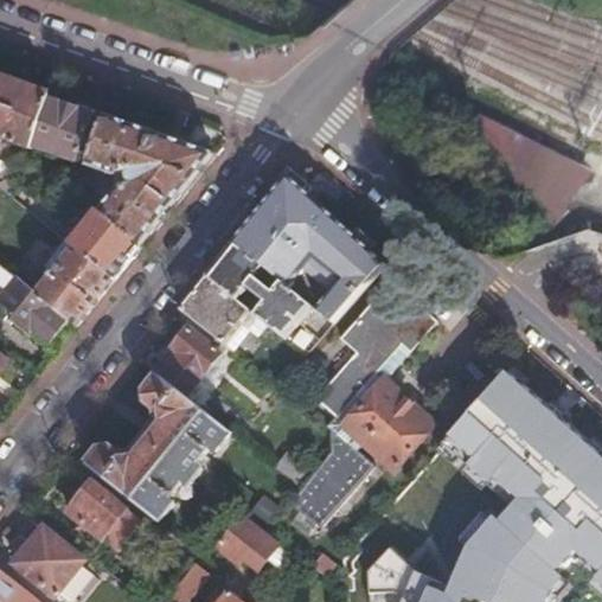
[(31,140),(45,98),(46,93),(0,75),(0,133),(29,143),(31,140)]
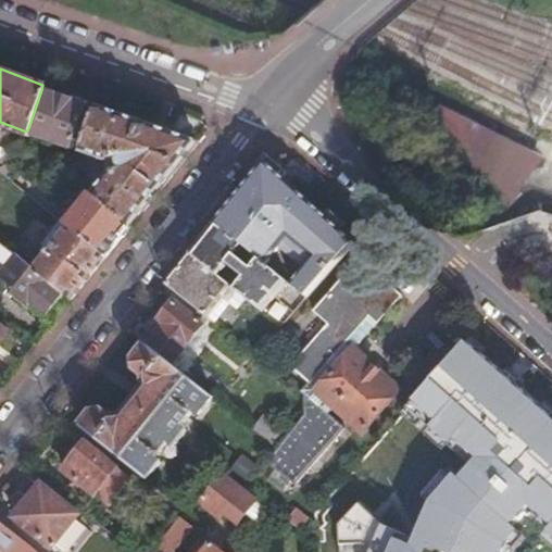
[(70,142),(84,104),(77,101),(79,93),(71,90),(69,93),(65,92),(63,97),(41,90),(28,128),(70,142)]
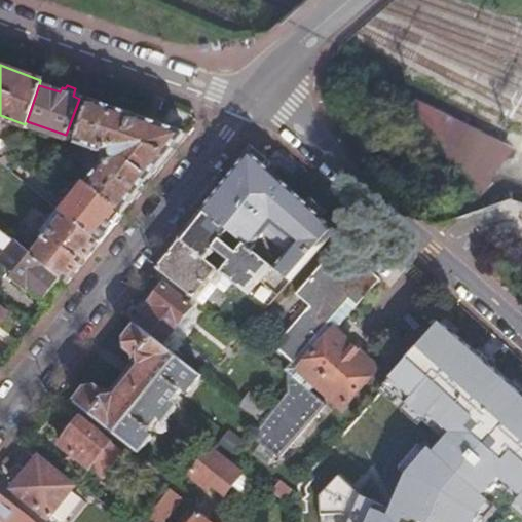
[(121,211),(185,131),(87,96),(72,140),(99,150),(98,155),(110,154),(108,160),(100,161),(82,183),(121,211)]
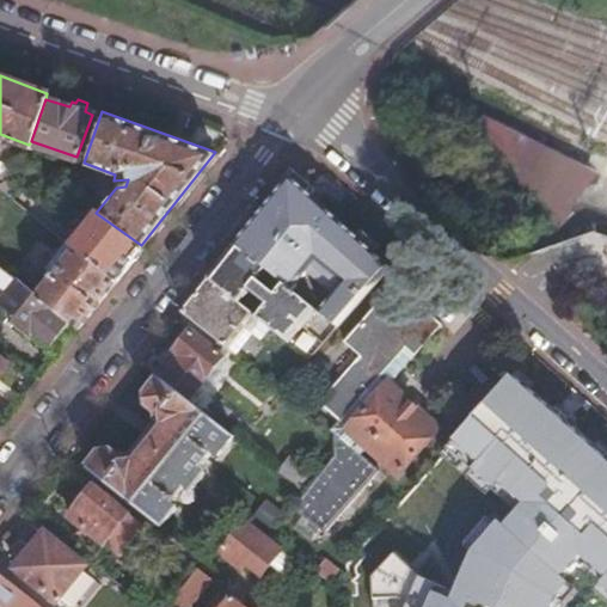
[(466,157),(578,200),(594,157),(483,115),(466,157)]
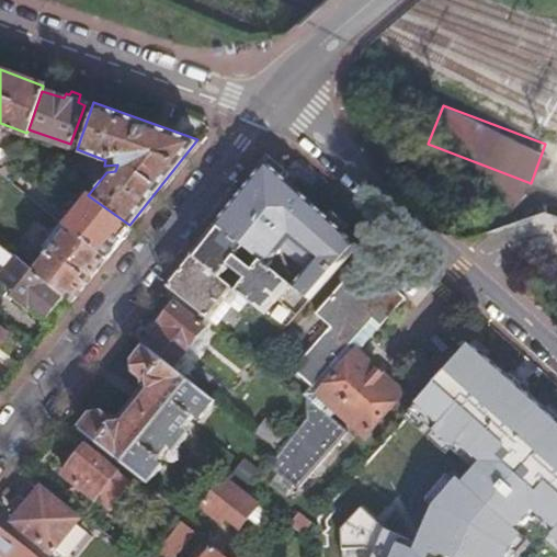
[(274,150),(216,223),(261,259),(266,264),(285,242),(306,260),(287,282),(303,294),(361,226),(275,151),(274,150)]
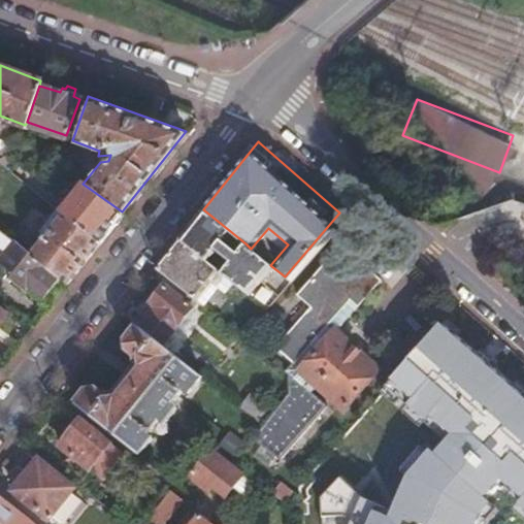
[(97,242),(122,211),(83,184),(77,179),(72,185),(78,190),(61,211),(64,215),(97,242)]
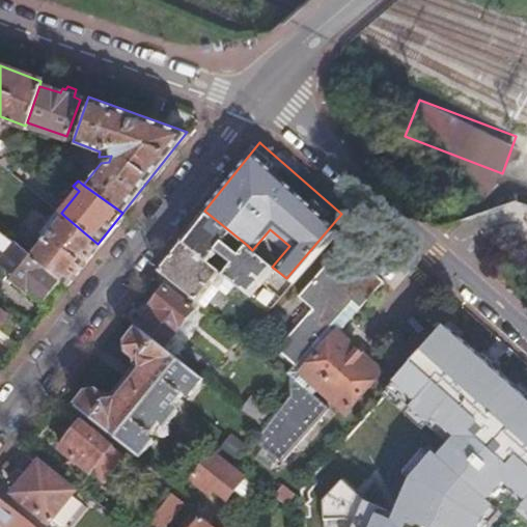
[(526,200),(483,185),(456,216),(476,233),(526,278),(526,200)]
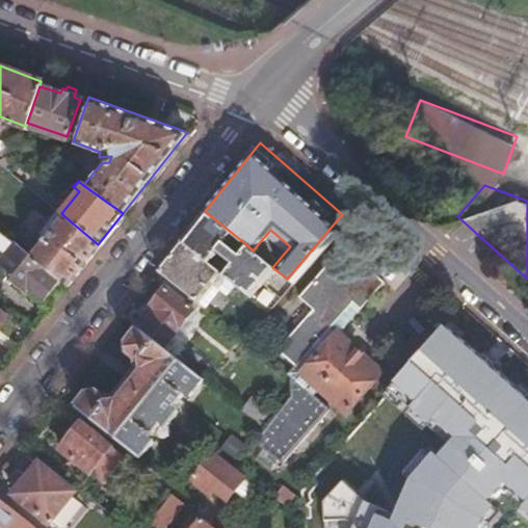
[(67,285),(98,244),(64,216),(61,213),(53,208),(46,217),(34,230),(47,239),(33,258),(58,278),(67,285)]
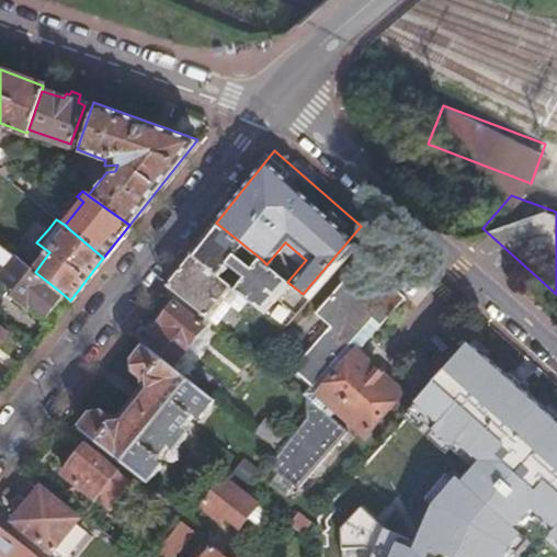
[(245,246),(216,223),(192,253),(219,275),(228,266),(243,281),(236,290),(238,291),(262,310),(285,281),(266,264),(261,259),(254,266),(239,252),(245,246)]
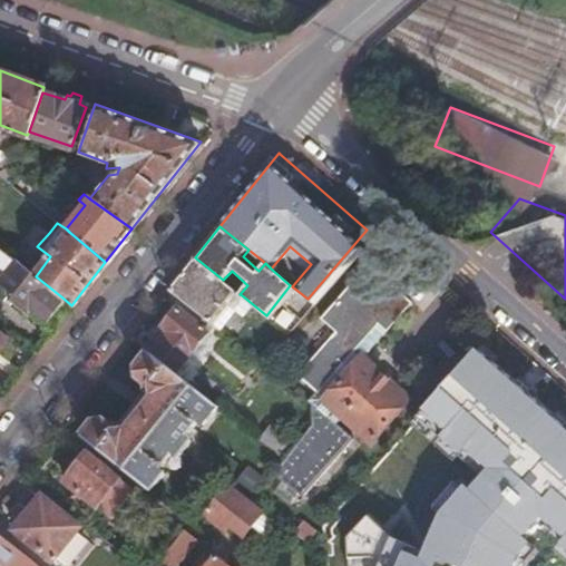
[(42,322),(62,298),(36,276),(7,253),(0,261),(0,269),(9,276),(3,283),(13,293),(11,296),(26,308),(23,311),(36,321),(38,318),(42,322)]
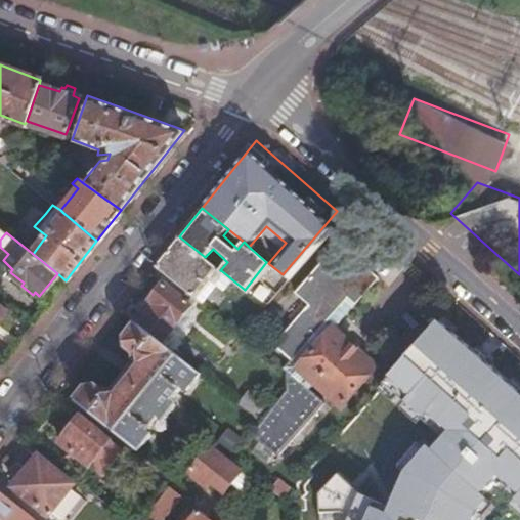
[(205,257),(179,236),(156,265),(191,294),(201,284),(207,288),(222,271),(220,270),(205,257)]
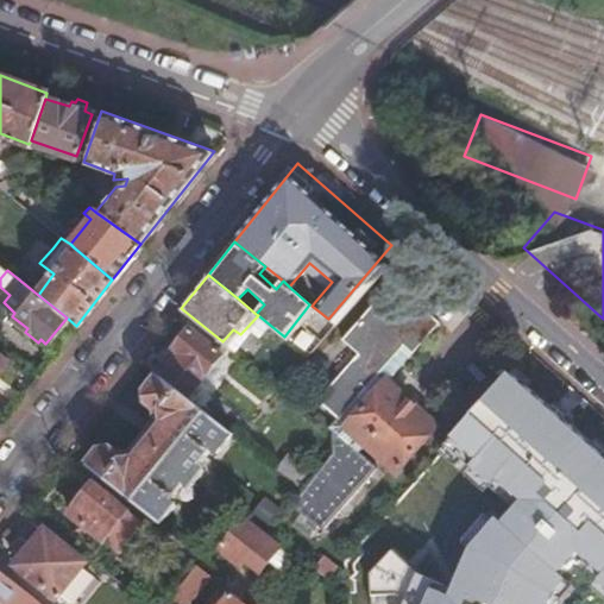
[(300,489),(290,499),(302,511),(319,524),(323,528),(376,466),(359,451),(367,441),(398,467),(435,423),(387,381),(438,320),(391,278),(341,338),(357,351),(316,398),(338,416),(327,428),(332,452),(300,489)]
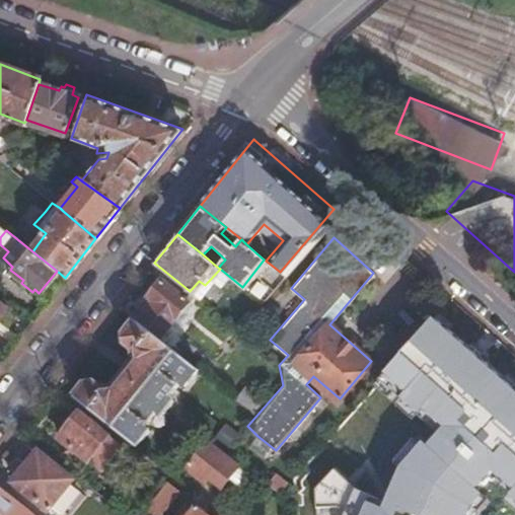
[(135,318),(158,338),(188,303),(161,279),(148,295),(152,298),(135,318)]
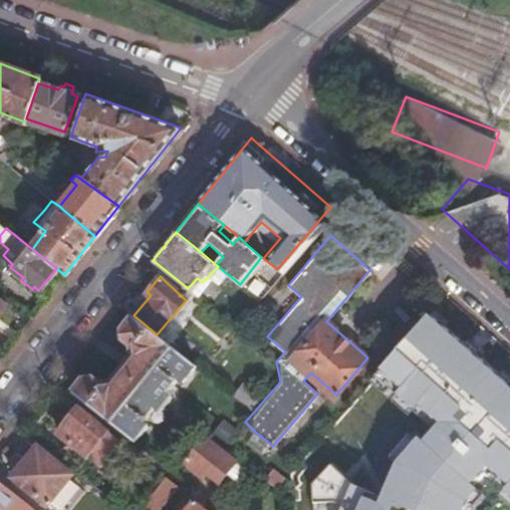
[(257,299),(269,285),(263,280),(251,293),(257,299)]
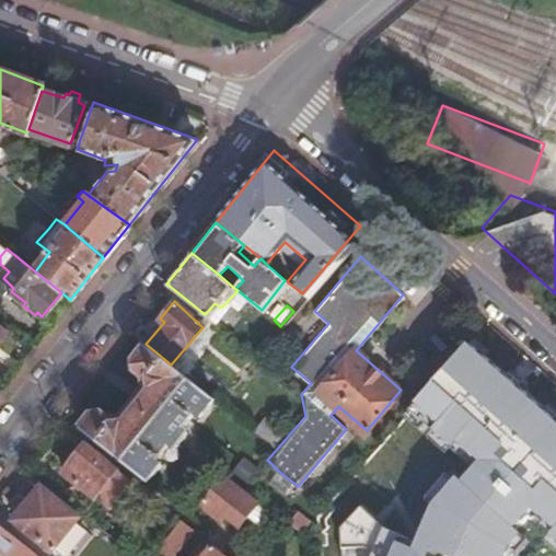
[(81,427),(146,479),(159,463),(153,459),(166,442),(172,447),(185,429),(180,425),(192,409),(199,416),(211,398),(171,365),(146,344),(134,359),(134,369),(141,373),(141,389),(119,413),(108,414),(100,408),(94,408),(81,427)]
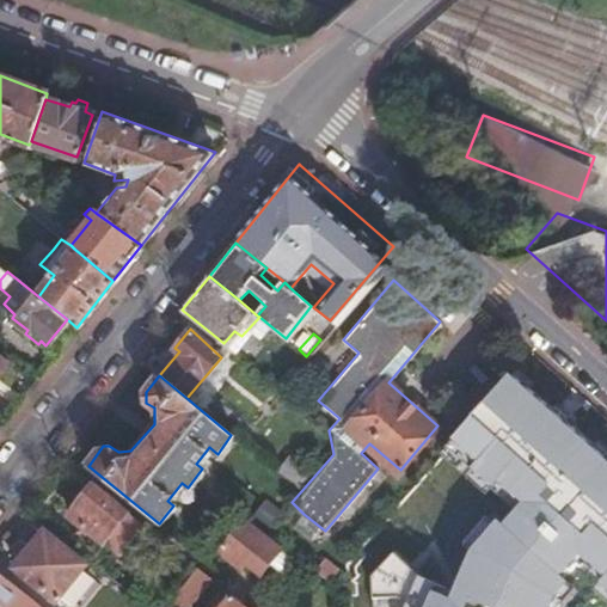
[(566,447),(599,477),(606,467),(606,437),(589,422),(566,447)]
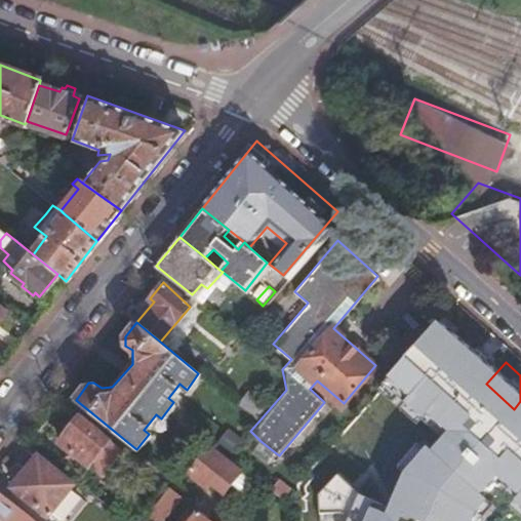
[(247,388),(235,403),(256,419),(269,404),(247,388)]
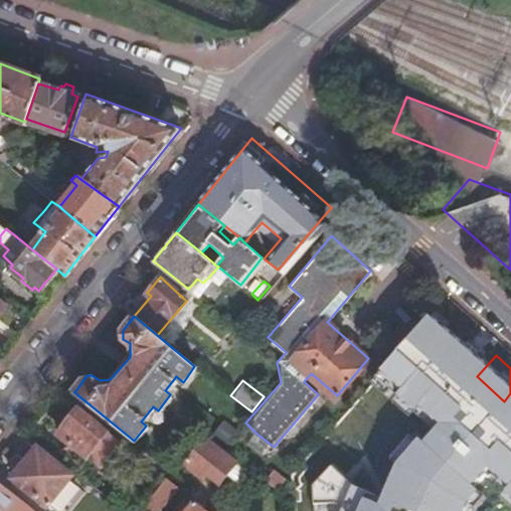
[(84,458),(107,430),(74,403),(55,429),(58,433),(56,435),(65,443),(61,447),(70,454),(74,450),(84,458)]
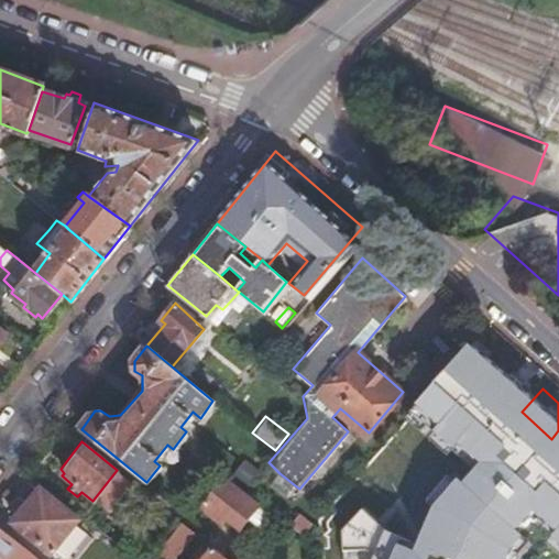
[(250,483),(261,468),(245,456),(233,470),(250,483)]
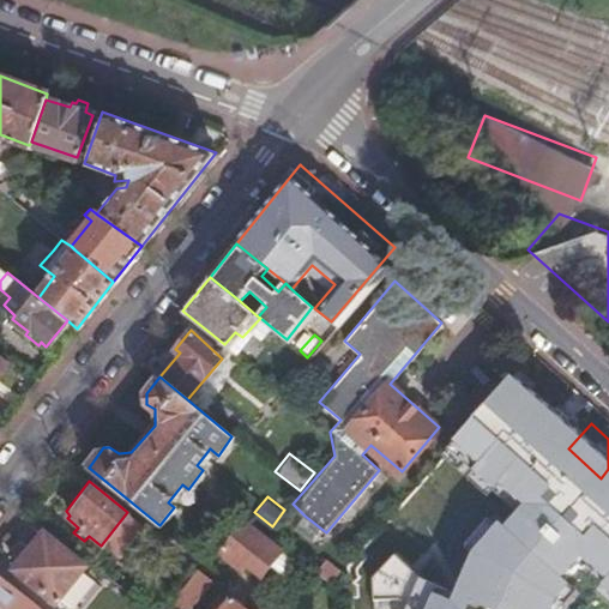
[(321,529),(305,516),(296,524),(313,538),(321,529)]
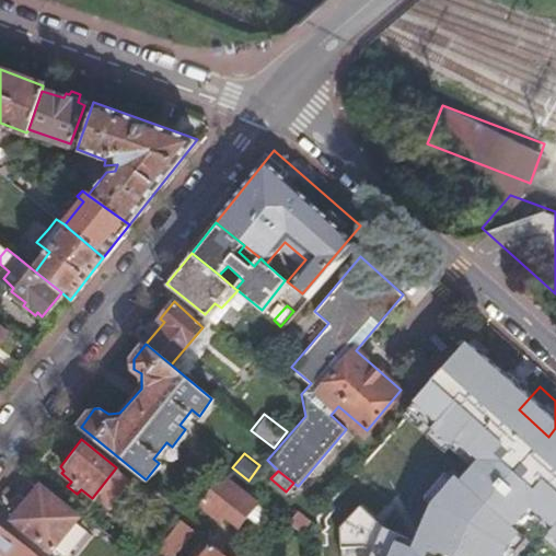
[(222,474),(198,501),(218,517),(224,510),(238,522),(255,501),(222,474)]
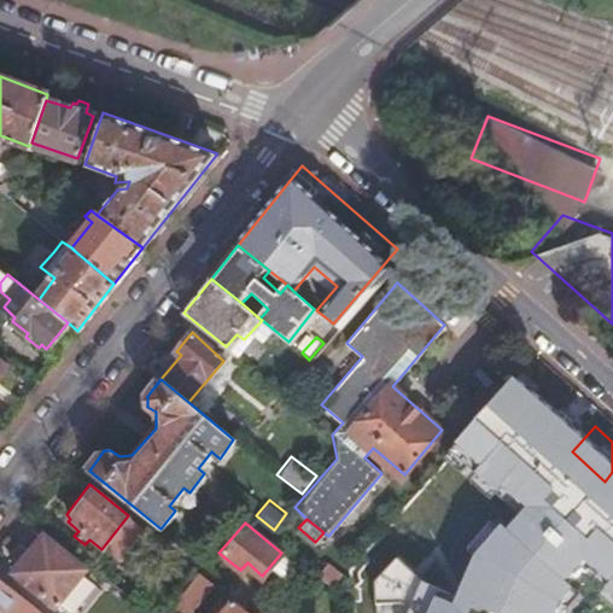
[(85,567),(46,536),(42,537),(36,535),(29,544),(31,554),(17,571),(57,603),(85,567)]
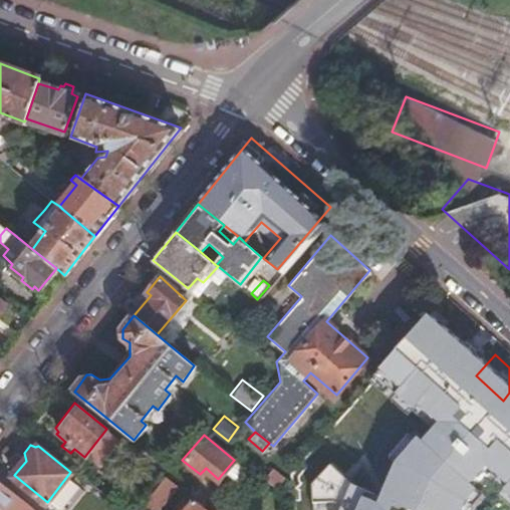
[(261,474),(275,485),(281,478),(267,468),(261,474)]
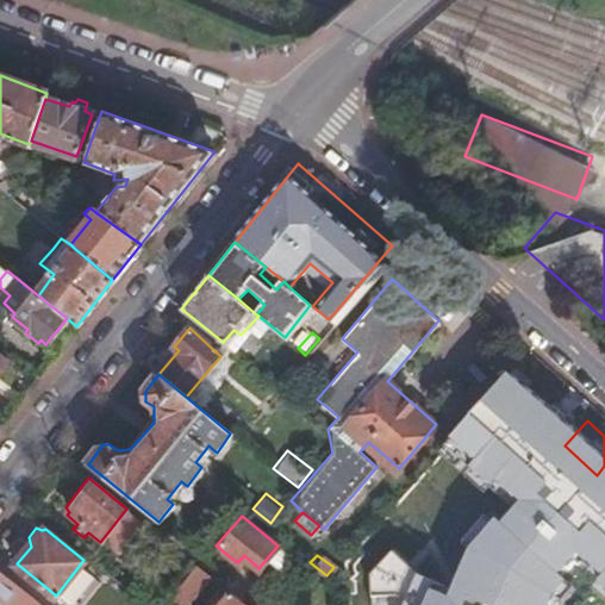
[(160,604),(187,604),(210,577),(194,563),(160,604)]
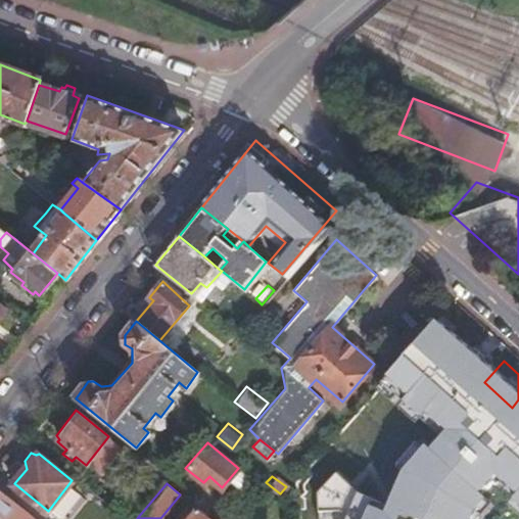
[(0,518),(39,518),(0,487),(0,518)]
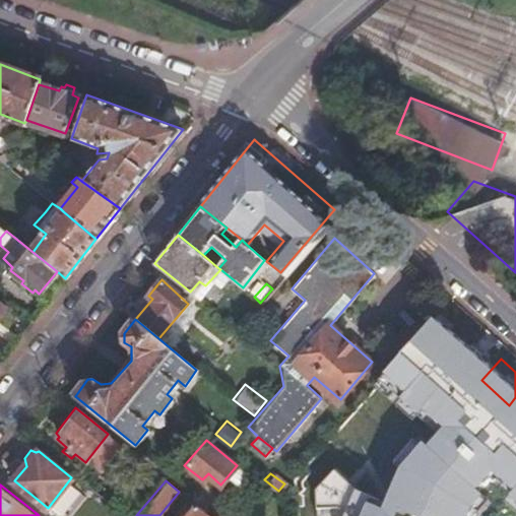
[(209,515),(194,505),(184,515),(209,515)]
